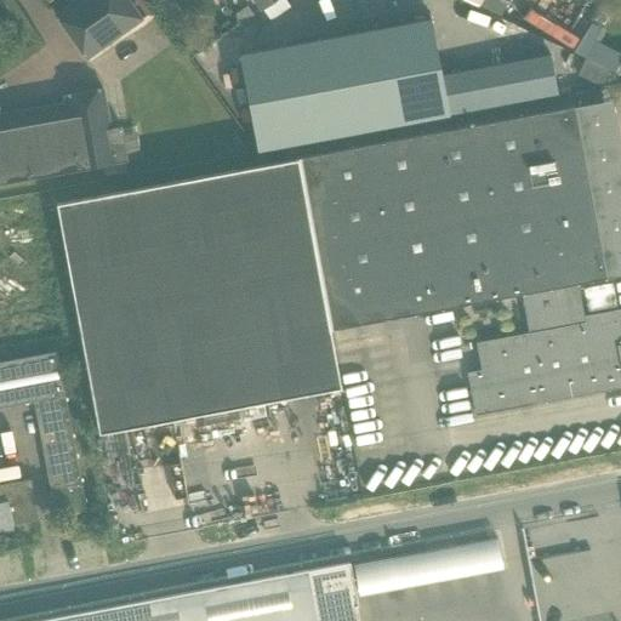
[(86,60),(141,20),(126,0),(77,0),(55,16),(86,60)]
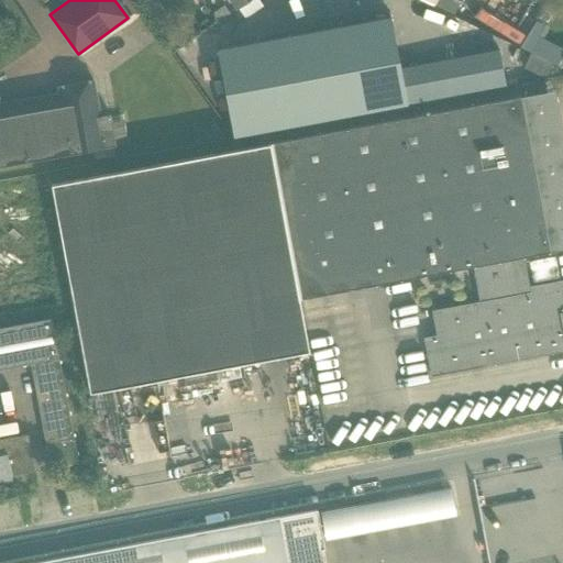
[(121,0),(131,14),(138,10),(130,0),(121,0)]
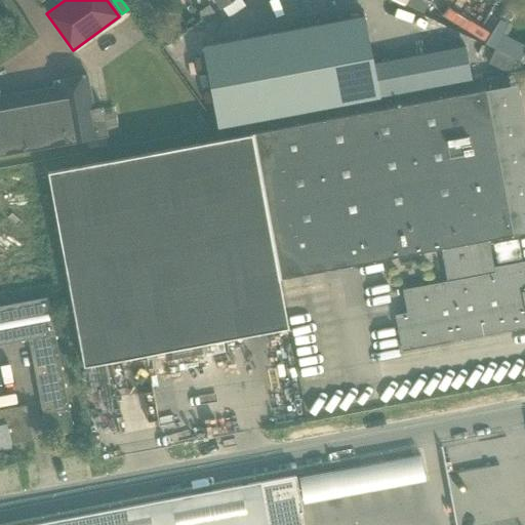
[(214,0),(220,8),(232,0),(214,0)]
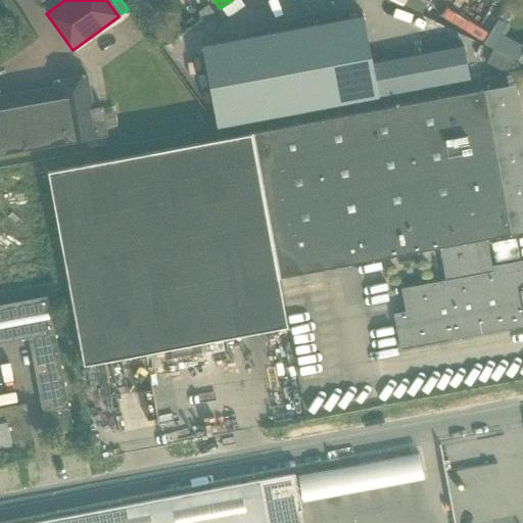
[(446,3),(440,13),(482,40),(488,30),(446,3)]
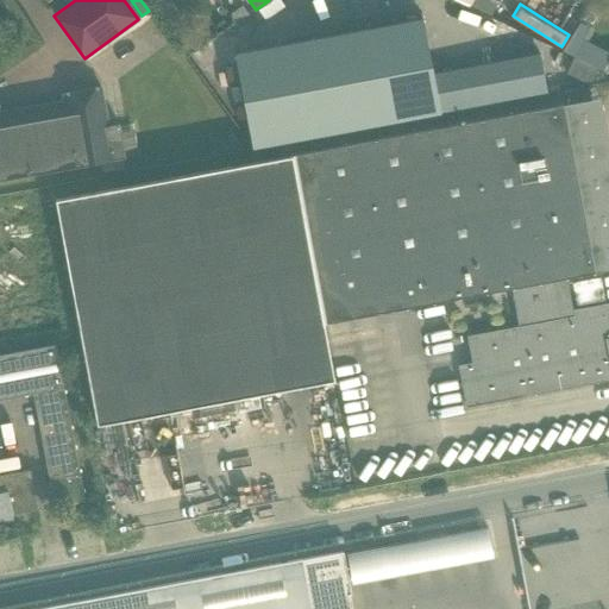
[(525,73),(541,45),(495,18),(478,45),(525,73)]
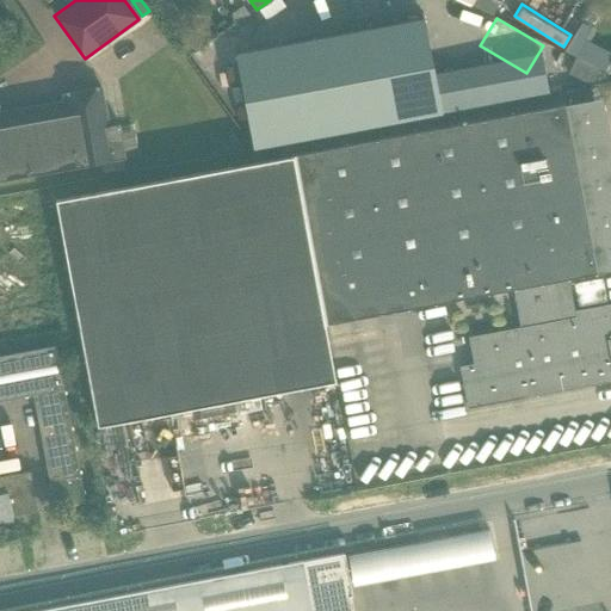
[(235,54),(253,148),(277,143),(442,113),(424,19),(235,54)]
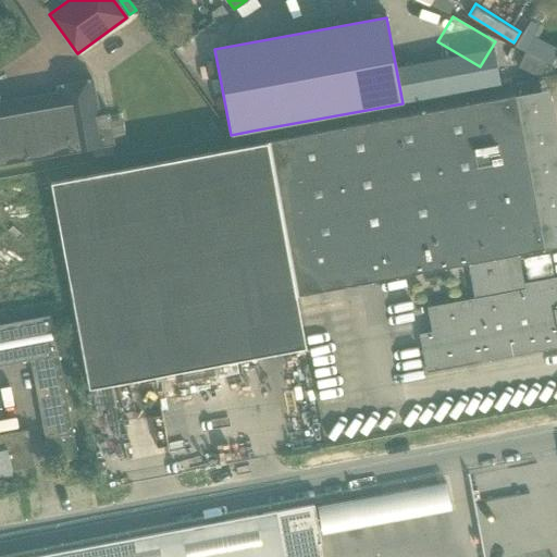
[(98,116),(91,81),(58,87),(59,94),(0,102),(0,164),(114,145),(109,114),(98,116)]
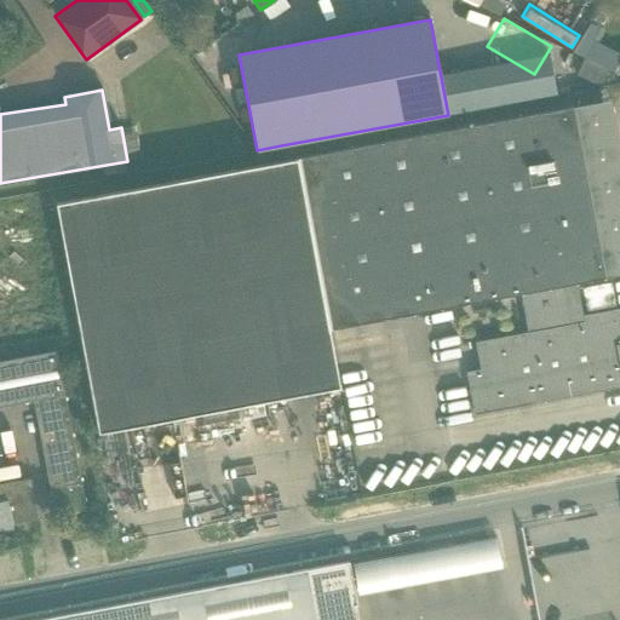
[(299,159),(56,204),(95,408),(98,432),(201,413),(204,425),(239,418),(237,406),(339,388),(328,329),(507,298),(521,296),(528,333),(515,336),(475,343),(480,369),(466,373),(474,415),(530,405),(530,402),(619,385),(619,308),(583,316),(577,285),(606,280),(573,107),(549,110),(299,158),(299,159)]
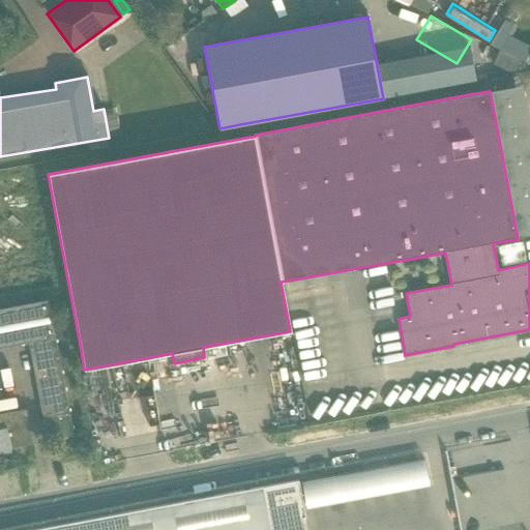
[(74,437),(48,300),(0,310),(0,348),(28,343),(47,442),(74,437)]
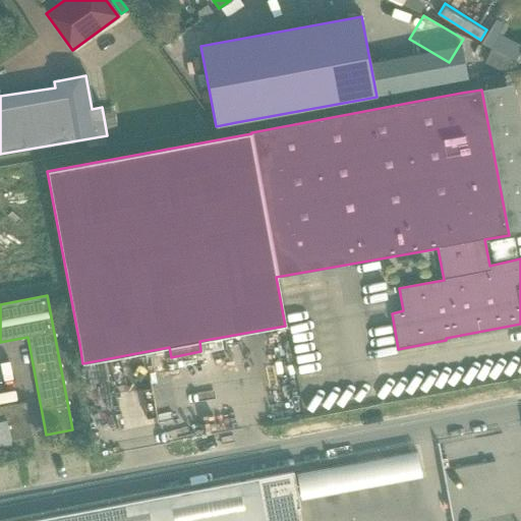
[(32,437),(25,402),(0,407),(0,448),(11,446),(10,441),(32,437)]
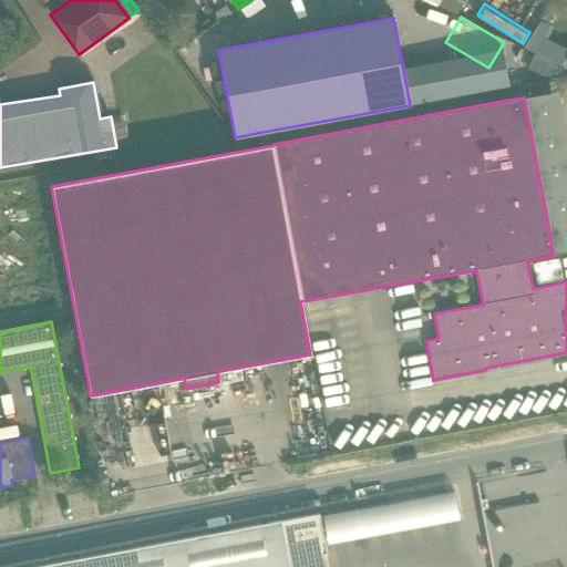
[(29,566),(325,566),(323,554),(326,553),(326,552),(319,514),(29,566)]
